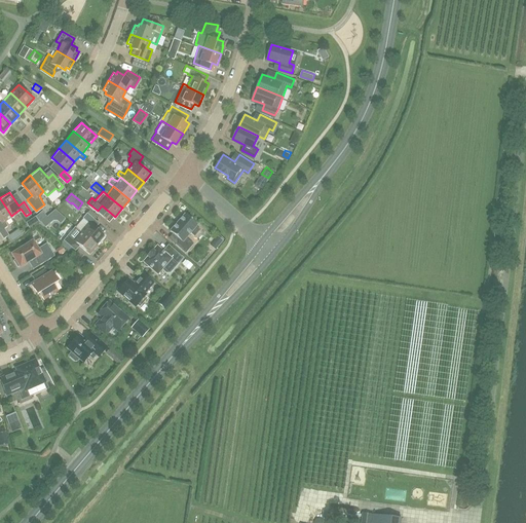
[(11,216),(0,198),(0,230),(3,236),(9,232),(4,226),(8,224),(6,219),(11,216)]
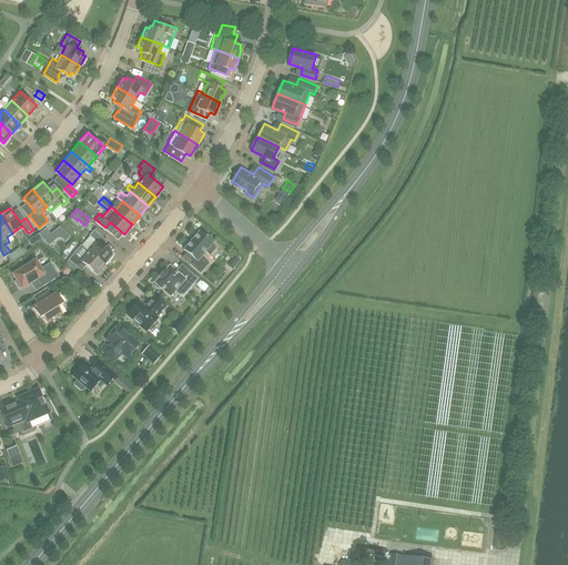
[(46,225),(39,231),(42,236),(50,231),(46,225)]
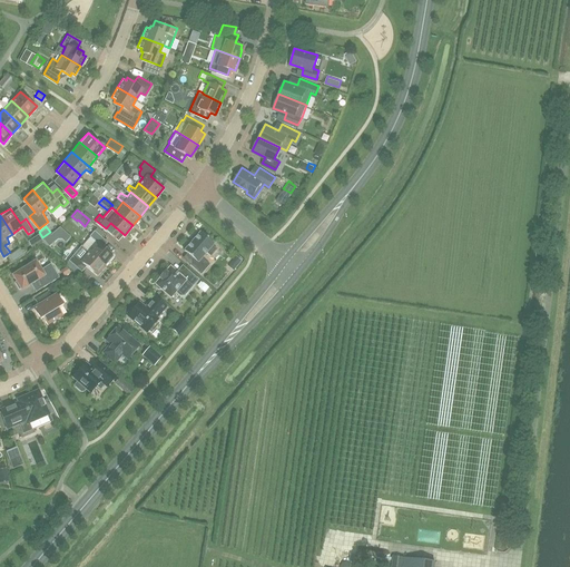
[(97,240),(88,250),(106,264),(114,254),(100,243),(105,237),(95,228),(89,234),(97,240)]
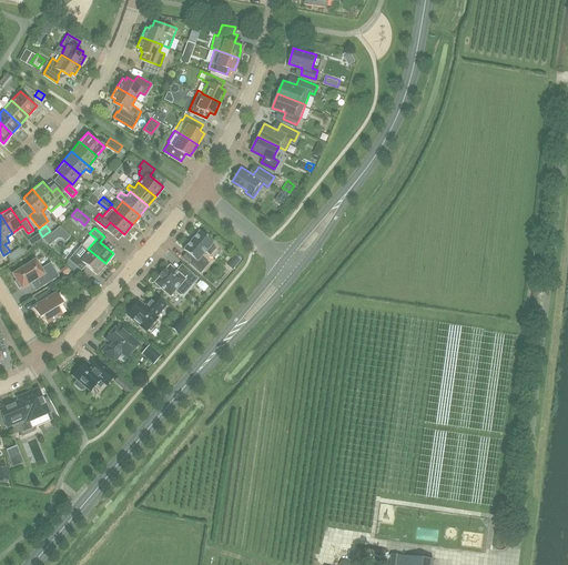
[(213,241),(200,229),(183,248),(194,256),(189,262),(200,271),(209,261),(201,254),(205,249),(210,252),(215,245),(212,242),(213,241)]
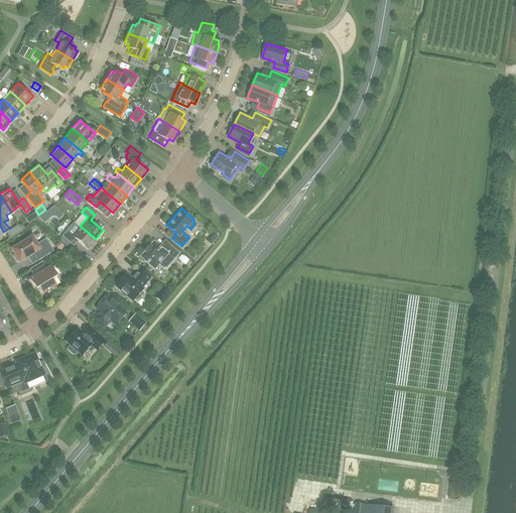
[(96,239),(80,226),(74,220),(61,233),(72,242),(76,237),(88,248),(96,239)]
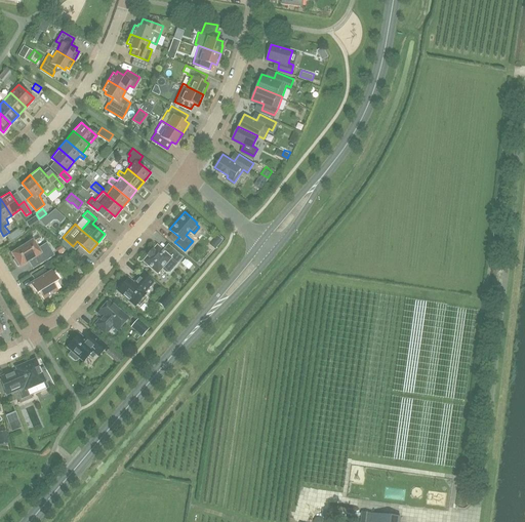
[(221,232),(213,240),(219,245),(228,237),(221,232)]
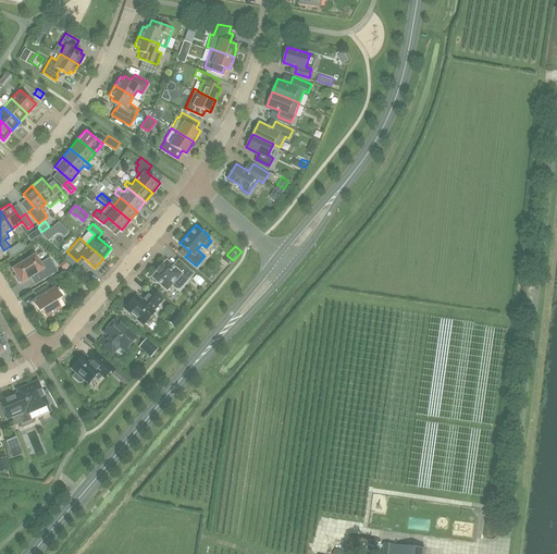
[(35,253),(13,267),(16,272),(14,273),(19,280),(21,279),(21,281),(36,271),(36,272),(38,271),(42,278),(58,269),(49,255),(39,261),(35,253)]
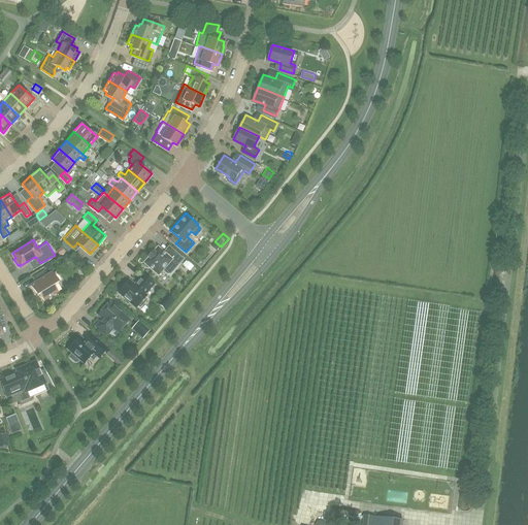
[(57,249),(60,254),(66,251),(63,244),(57,249)]
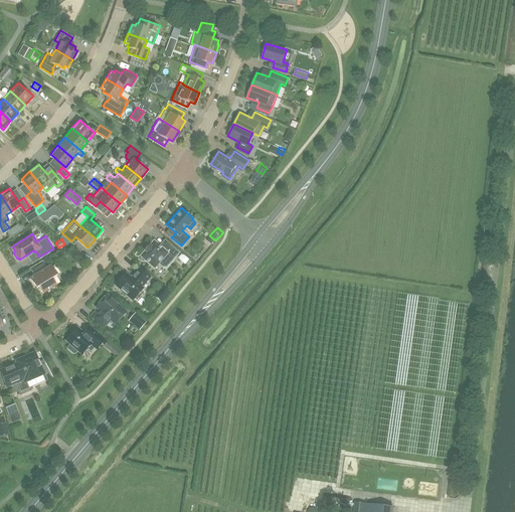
[(166,264),(178,250),(167,240),(162,246),(154,238),(149,243),(149,242),(144,248),(144,249),(140,254),(141,254),(141,258),(143,260),(146,260),(154,267),(159,261),(163,265),(166,264)]
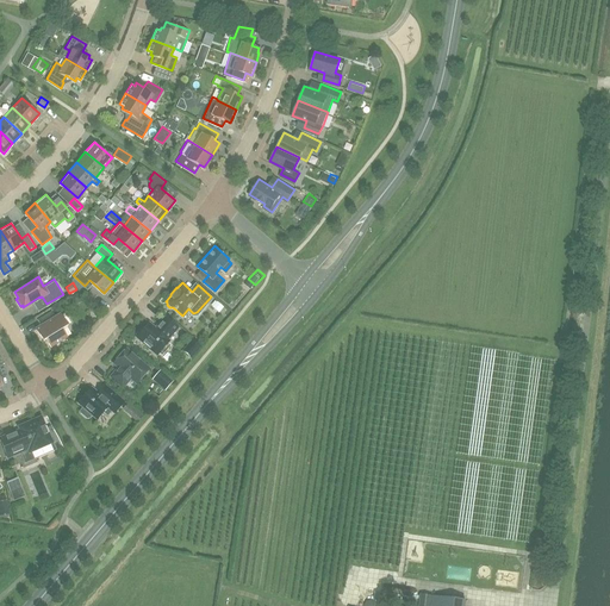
[(70,294),(75,301),(82,297),(78,289),(70,294)]
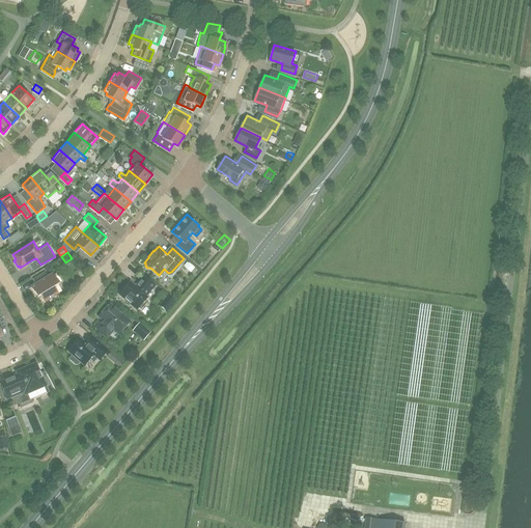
[(186,265),(192,270),(195,266),(189,260),(186,265)]
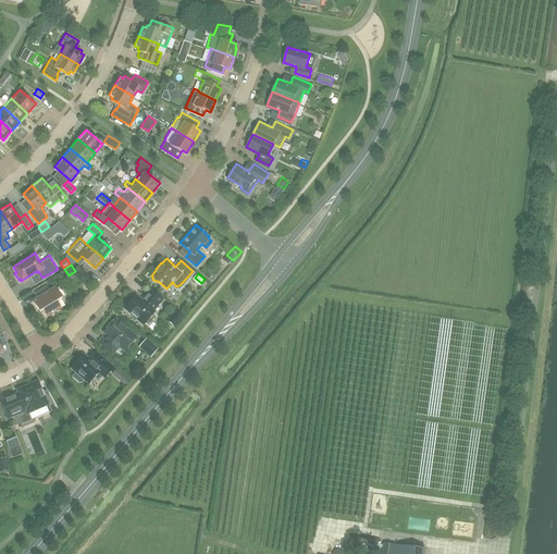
[(46,315),(61,306),(57,299),(61,296),(54,285),(50,287),(47,282),(34,290),(37,296),(33,298),(37,307),(40,305),(46,315)]
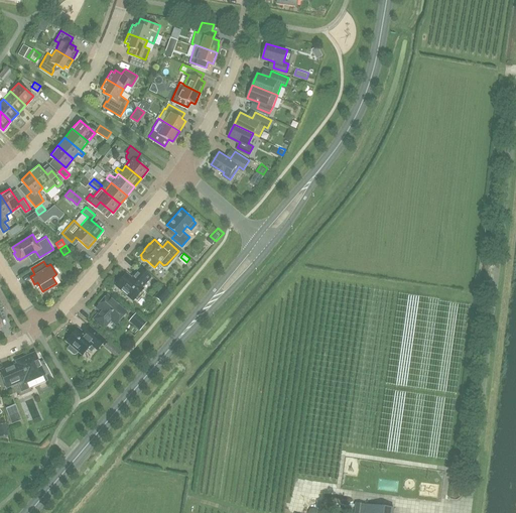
[(114,281),(116,282),(115,283),(133,298),(134,296),(137,298),(144,290),(141,288),(143,286),(142,285),(150,275),(139,266),(131,275),(126,271),(121,276),(119,275),(114,281)]
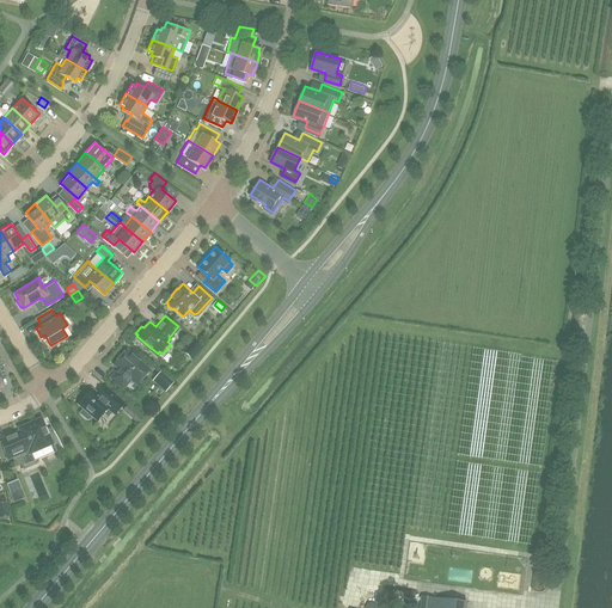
[(201,345),(193,338),(184,349),(191,356),(201,345)]
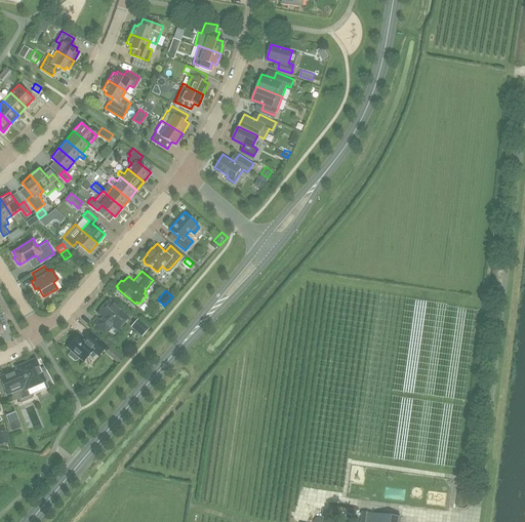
[(118,327),(128,316),(108,298),(98,311),(105,316),(103,318),(101,317),(95,322),(106,331),(113,323),(118,327)]
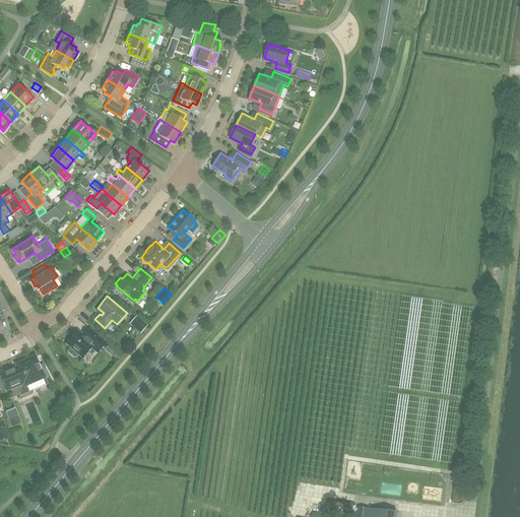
[(147,323),(136,314),(129,321),(140,330),(147,323)]
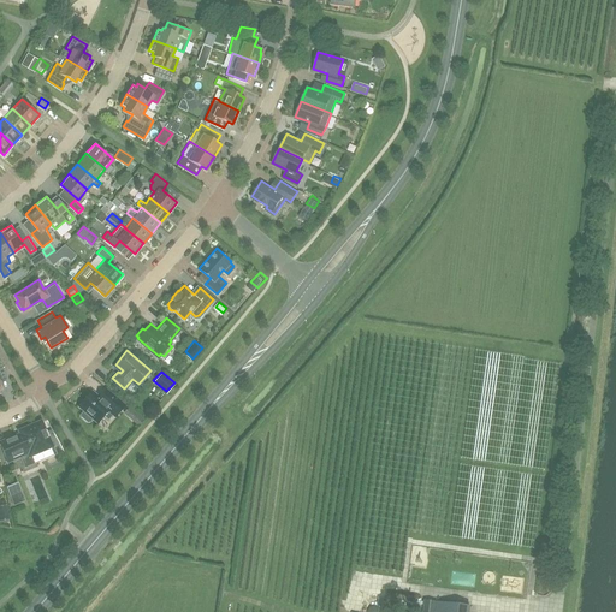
[(93,390),(80,404),(84,408),(81,411),(81,414),(88,420),(90,420),(93,416),(98,421),(104,414),(108,417),(117,408),(119,410),(125,403),(116,394),(106,386),(99,396),(93,390)]
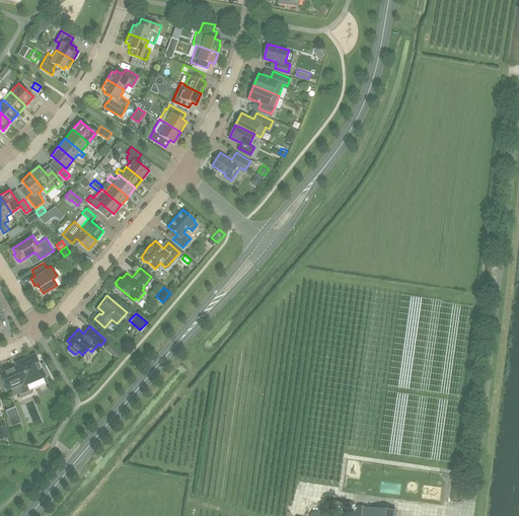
[(115,346),(108,341),(105,345),(112,350),(115,346)]
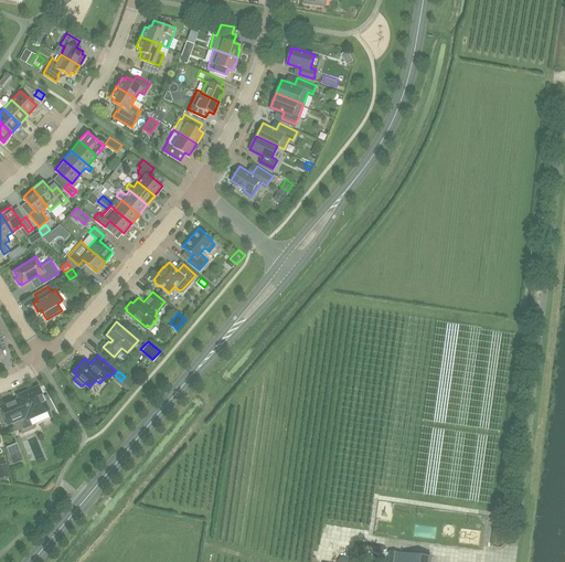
[(40,393),(38,385),(19,394),(20,396),(7,402),(11,410),(2,414),(8,426),(20,421),(23,427),(32,424),(29,417),(48,410),(43,401),(45,400),(42,392),(40,393)]
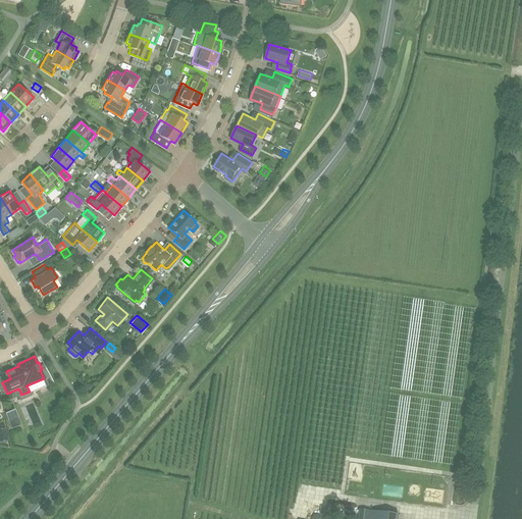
[(5,411),(11,426),(21,422),(15,407),(5,411)]
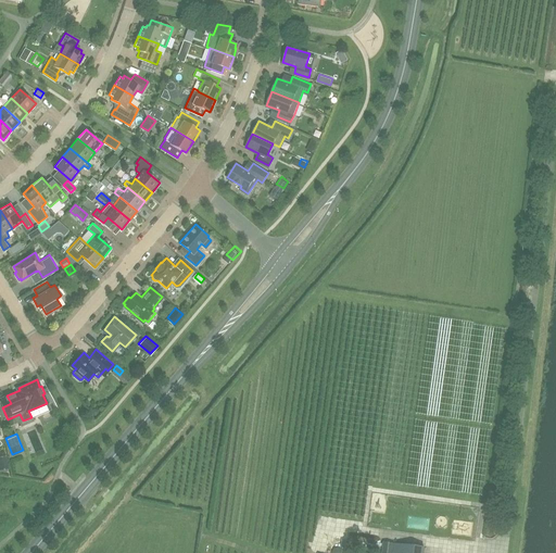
[(422,552),(425,544),(383,540),(381,552),(422,552)]
